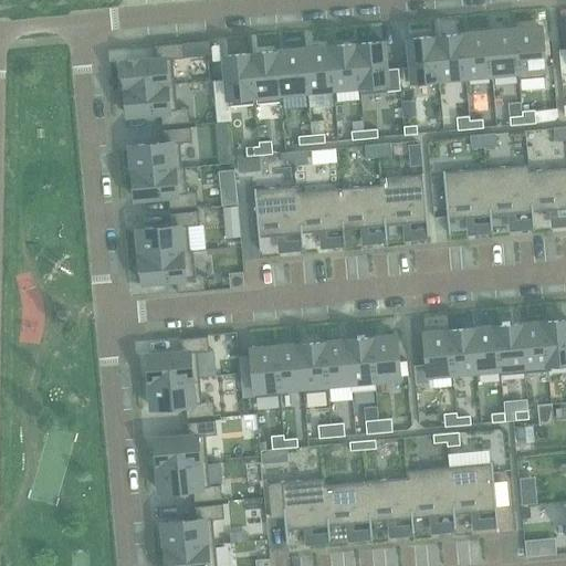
[(540,28),(513,30),(519,80),(545,76),(540,28)]
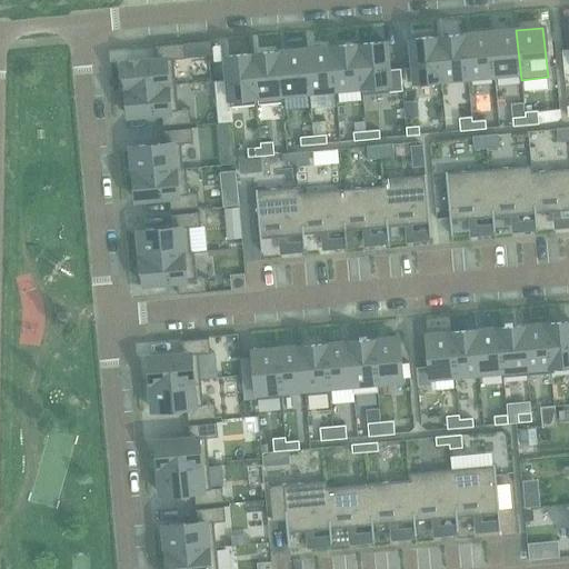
[(516,30),(490,32),(493,75),(519,72),(520,80),(521,80),(516,30)]
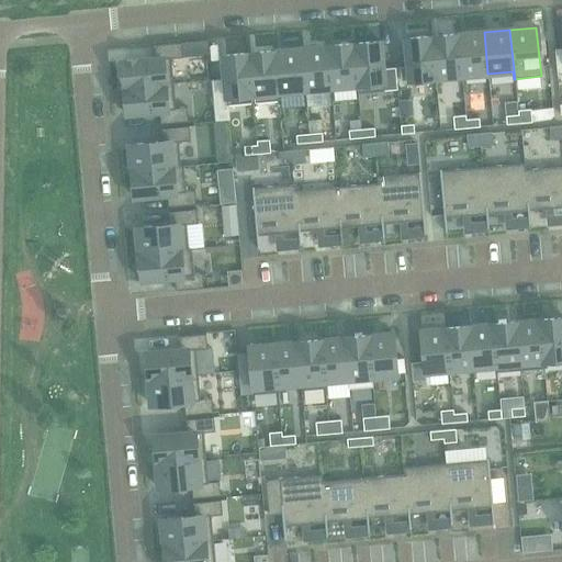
[(475,33),(458,34),(461,76),(487,74),(484,32),(475,33)]
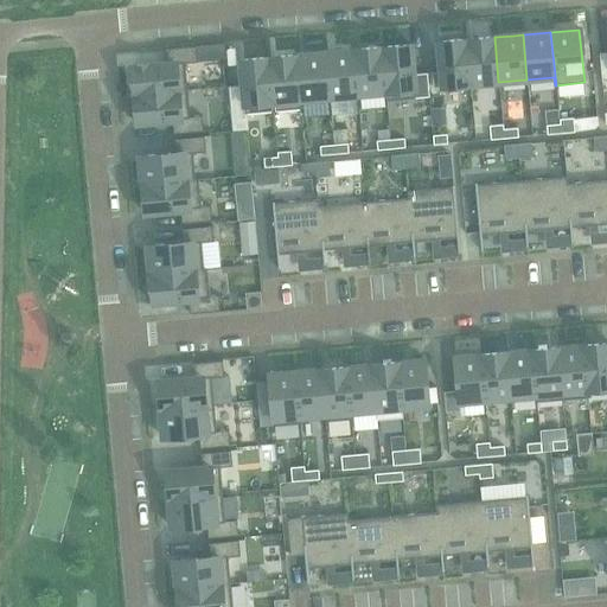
[(494,37),(466,39),(470,84),(498,82),(494,37)]
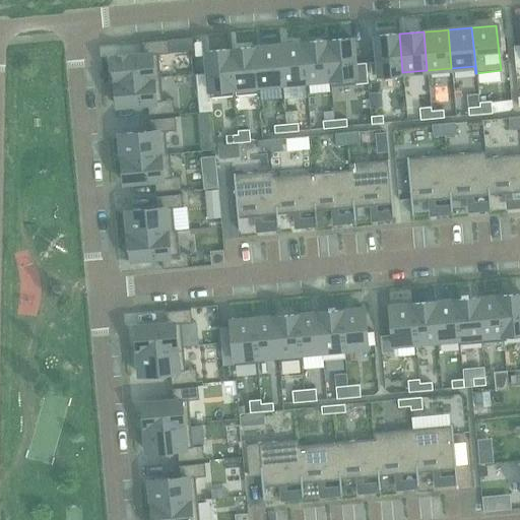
[(399,34),(375,37),(378,74),(402,72),(399,34)]
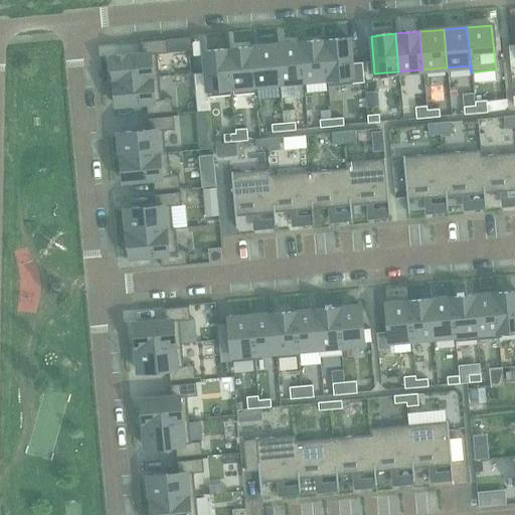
[(347,38),(323,40),(327,78),(326,78),(327,86),(351,83),(347,38)]
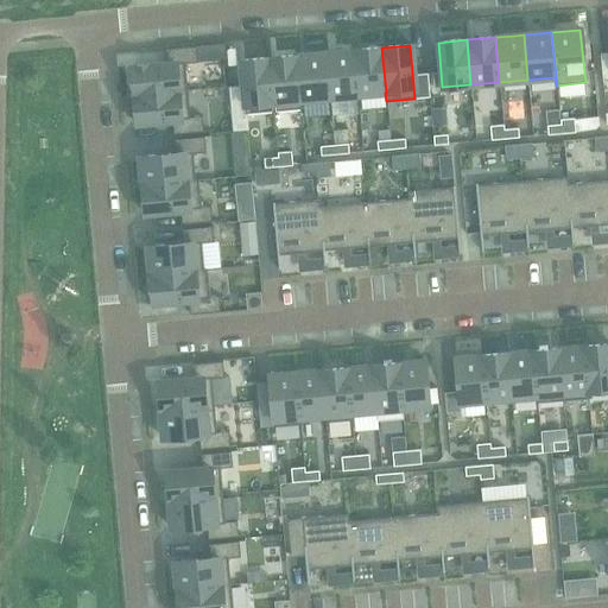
[(166,63),(131,67),(133,95),(187,90),(184,63),(197,62),(195,46),(171,49),(165,49),(166,63)]
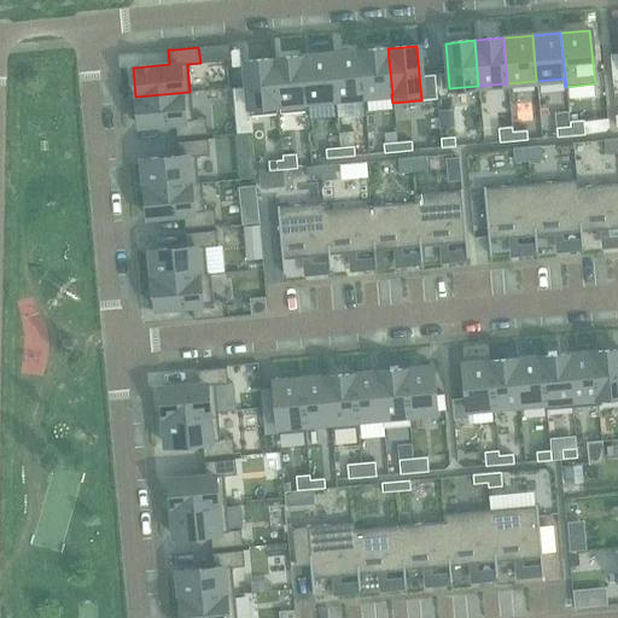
[(388,48),(359,51),(363,97),(391,94),(392,94),(388,48)]
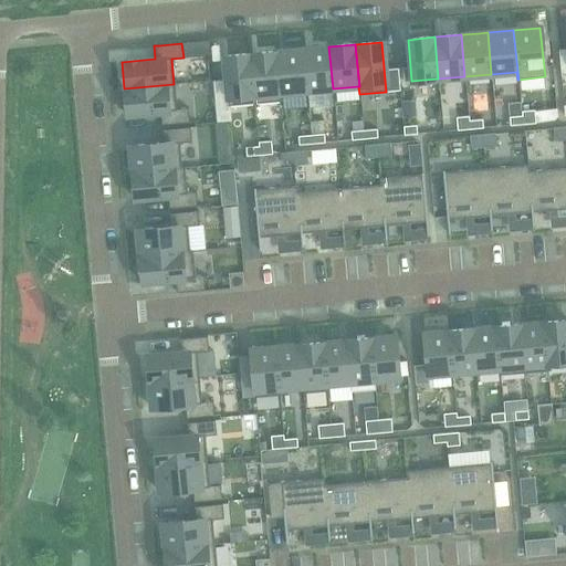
[(316,48),(303,49),(306,91),(333,88),(328,46),(316,48)]
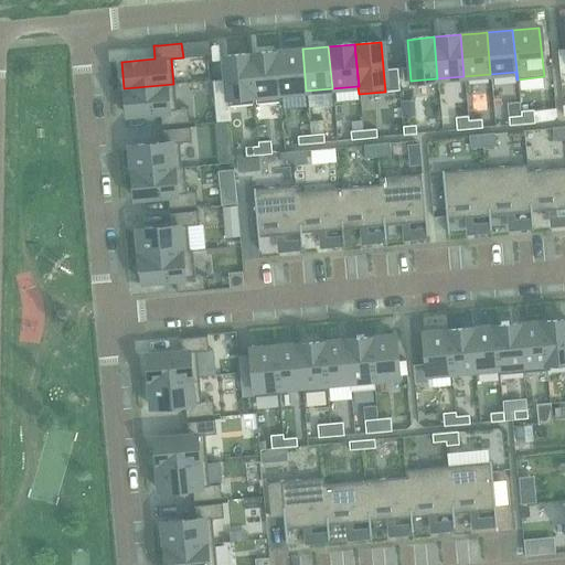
[(302,49),(276,51),(279,93),(280,93),(306,91),(302,49)]
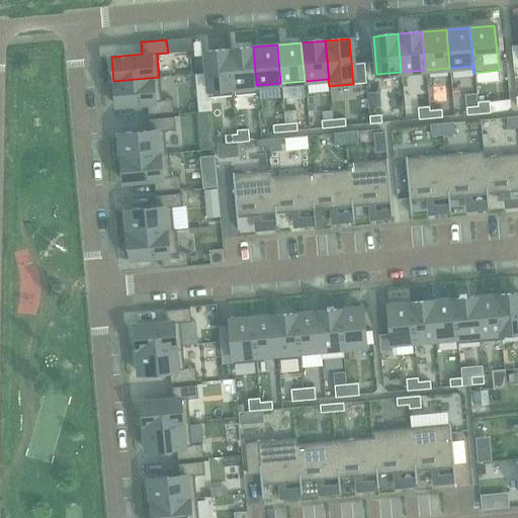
[(253,47),(229,49),(233,95),(258,92),(257,85),(256,85),(253,47)]
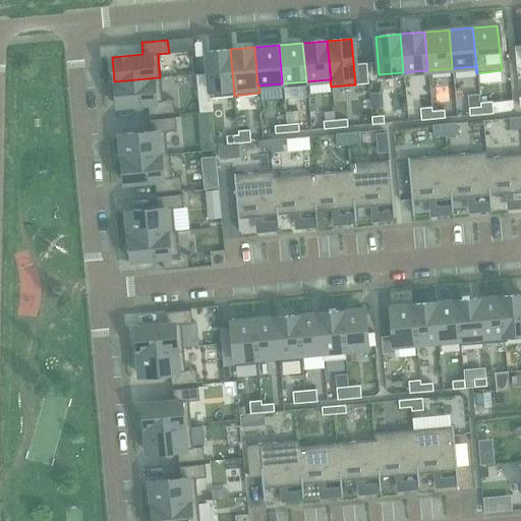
[(230,49),(206,52),(206,54),(207,68),(195,69),(199,108),(212,107),(211,98),(234,96),(230,49)]
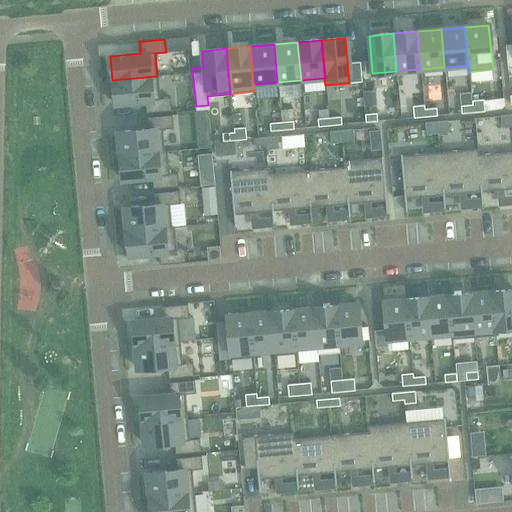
[(157,76),(112,80),(114,104),(145,101),(146,113),(171,111),(170,98),(159,98),(157,76)]
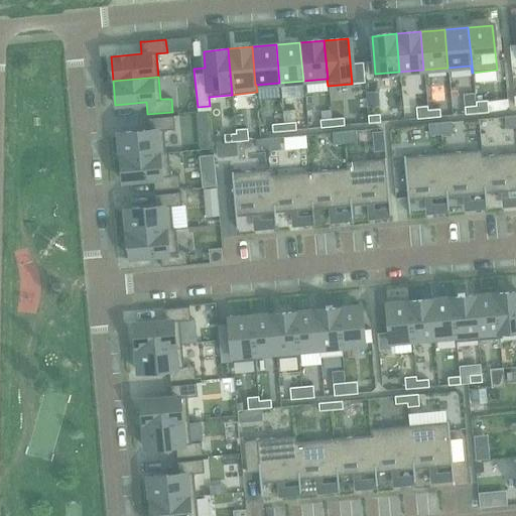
[(487,100),(475,102),(476,106),(477,113),(488,112),(487,100)]
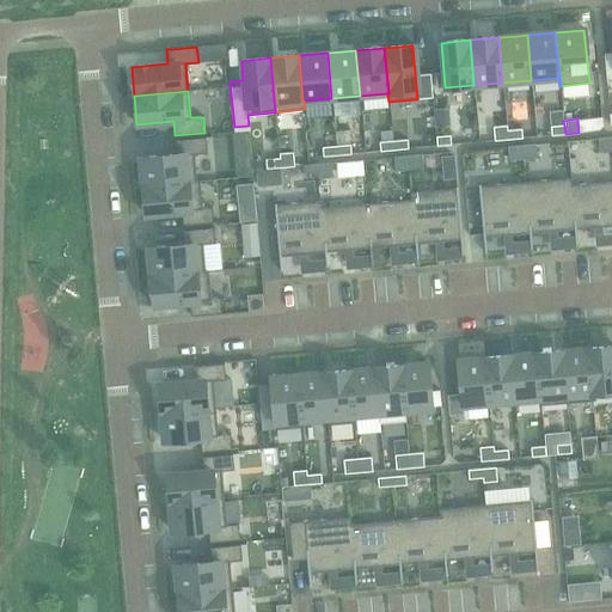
[(507,126),(493,127),(494,141),(508,140),(507,130),(507,126)]
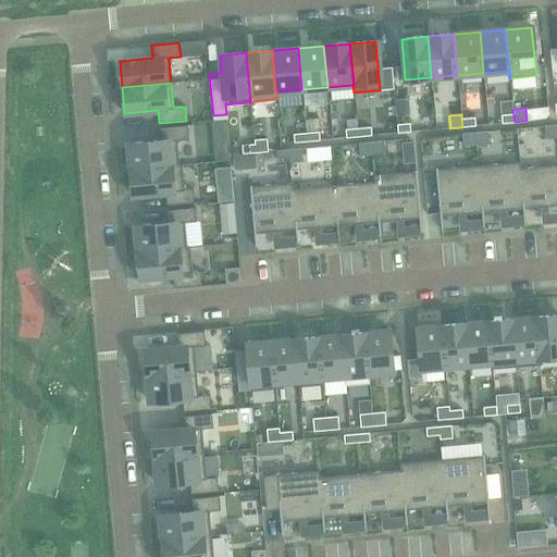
[(514,114),(500,115),(502,123),(515,122),(514,114)]
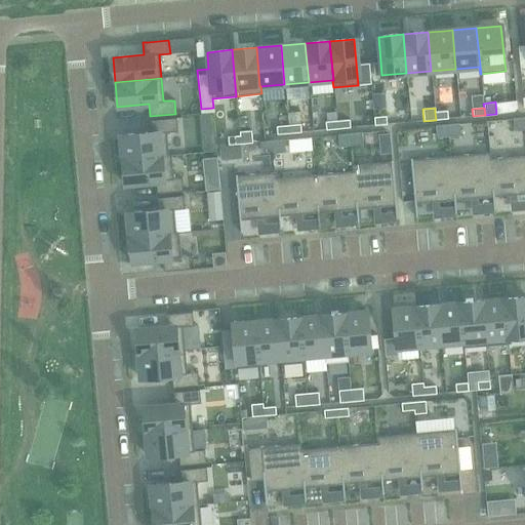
[(447,111),(435,112),(436,120),(447,119),(447,111)]
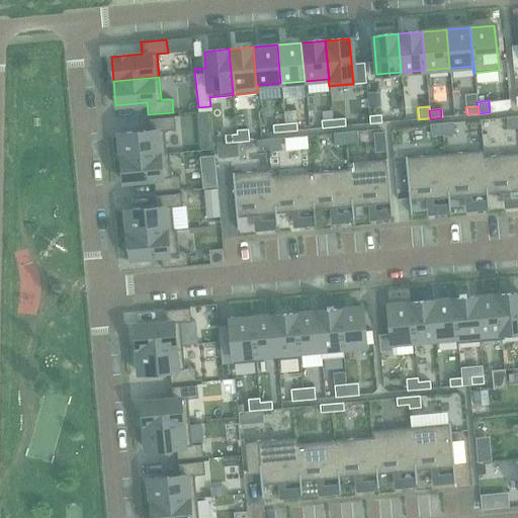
[(380,114),(368,115),(369,123),(381,122),(380,114)]
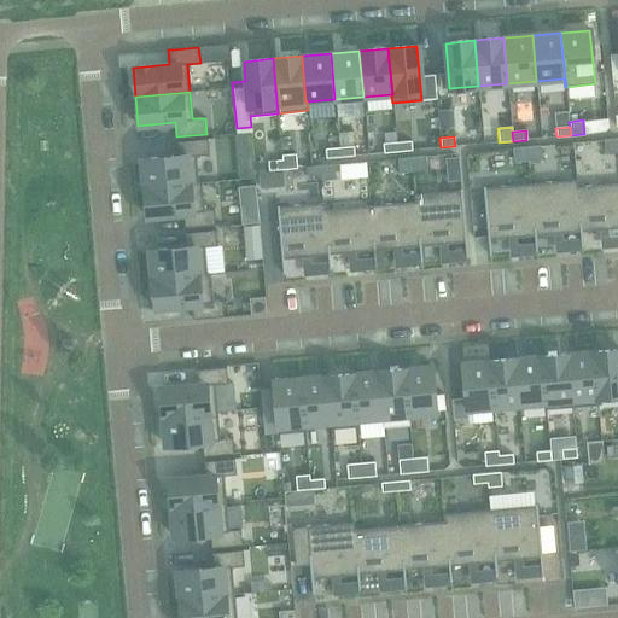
[(178,156),(141,159),(144,188),(202,182),(202,181),(198,182),(196,156),(209,155),(207,139),(176,141),(178,156)]
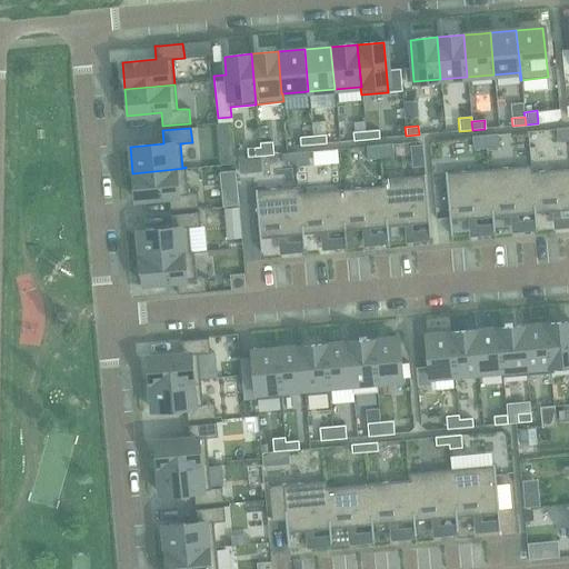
[(568,128),(556,129),(557,141),(568,140),(568,132),(568,128)]
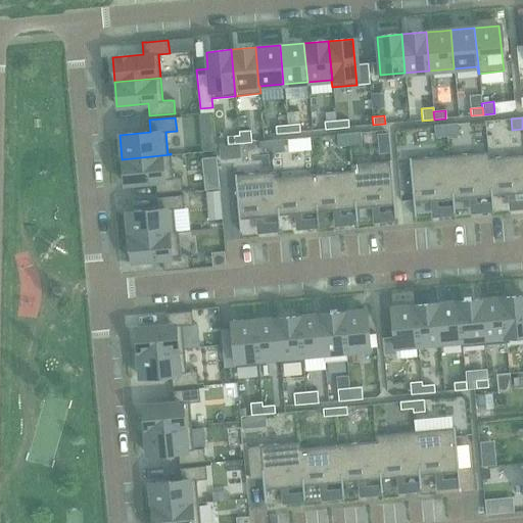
[(347,119),(335,121),(336,128),(348,127),(347,119)]
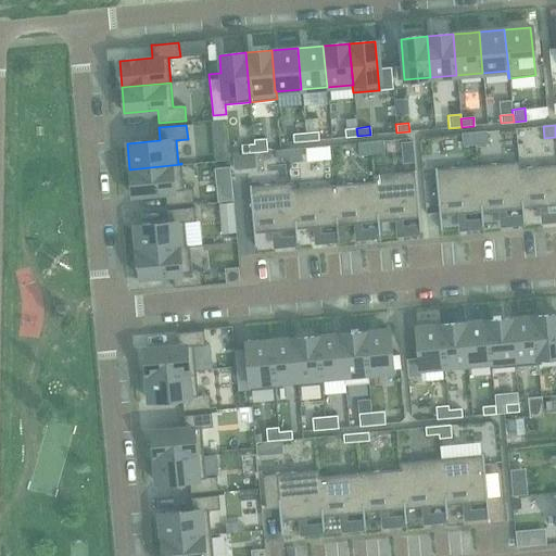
[(356,128),(344,129),(344,138),(357,136),(356,128)]
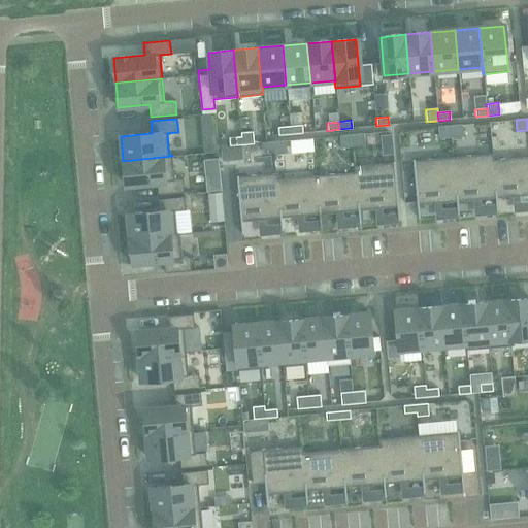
[(462,124),(450,125),(451,137),(463,136),(462,125),(462,124)]
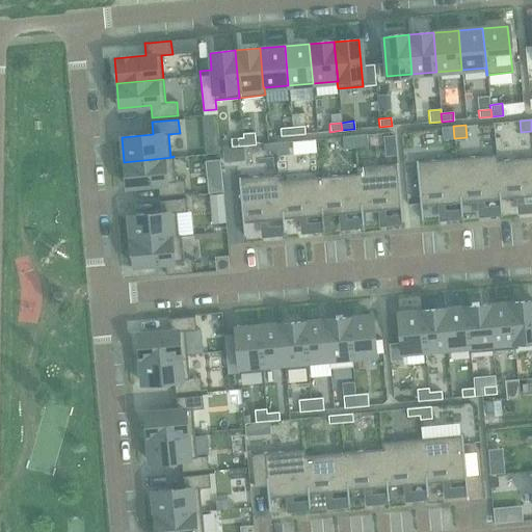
[(303,126),(292,127),(292,135),(304,134),(303,126)]
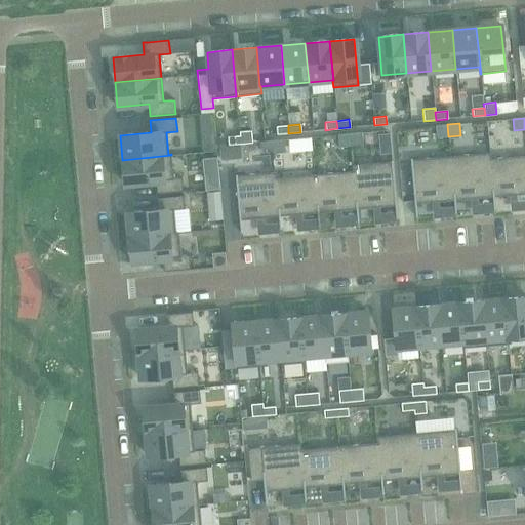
[(447,124),(435,126),(436,137),(448,136),(447,124)]
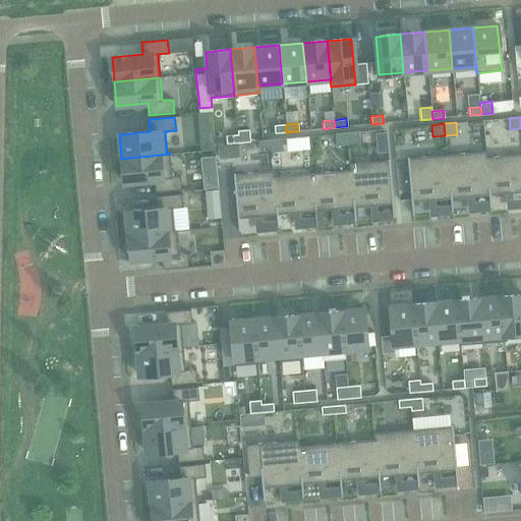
[(286,124),(274,125),(275,133),(286,132),(286,124)]
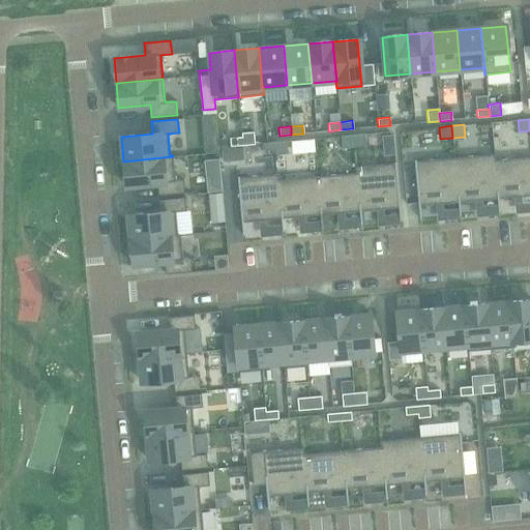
[(254,131),(241,133),(242,145),(255,144),(254,138),(254,131)]
